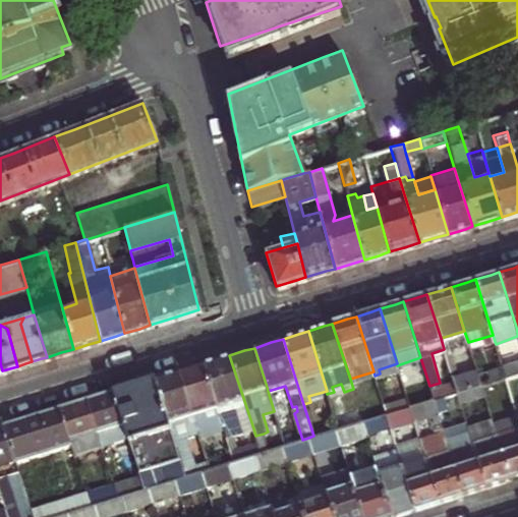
[(220,358),(204,363),(224,428),(227,438),(234,435),(253,428),(243,398),(229,355),(220,358)]
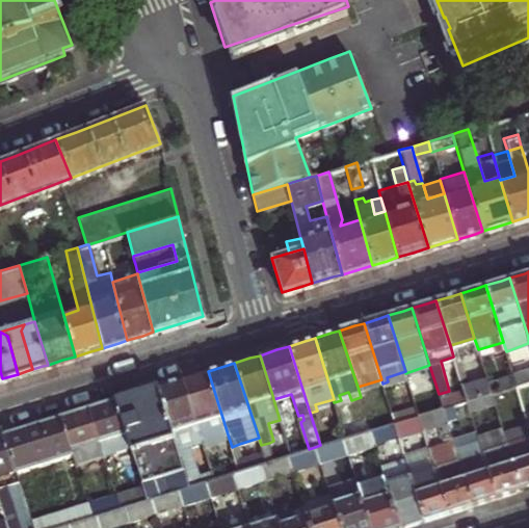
[(528,366),(512,372),(517,385),(528,380),(528,366)]
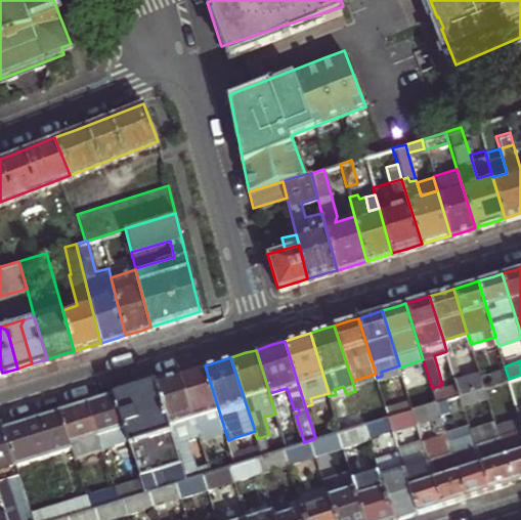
[(225,431),(205,365),(194,369),(180,373),(193,417),(200,434),(201,438),(225,431)]
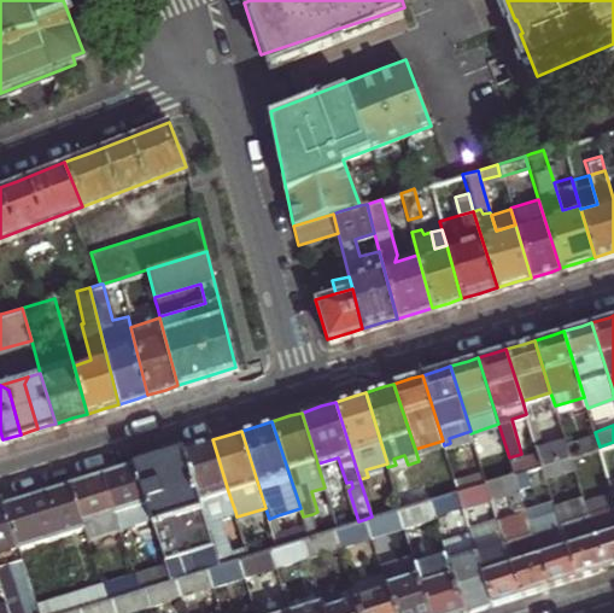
[(565,437),(536,447),(537,449),(542,465),(568,456),(571,456),(565,437)]
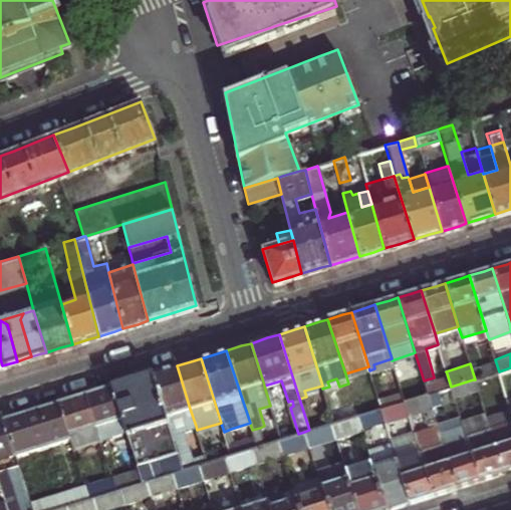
[(169,368),(153,372),(183,469),(195,465),(184,430),(196,426),(190,409),(177,365),(169,368)]
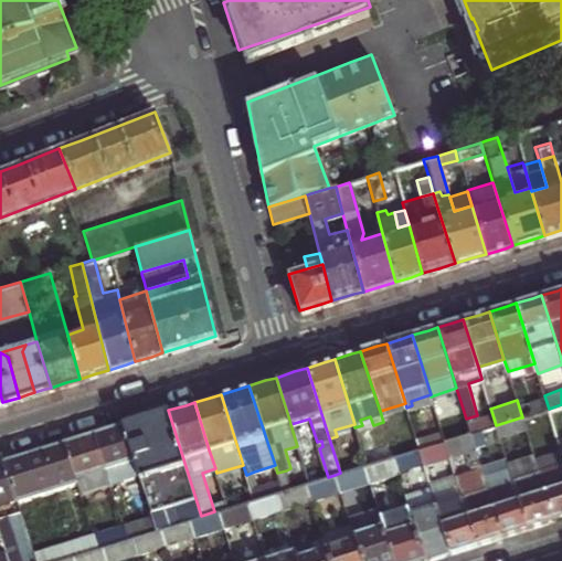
[(150,416),(124,424),(138,473),(151,514),(157,529),(160,528),(189,519),(201,516),(168,410),(150,416)]
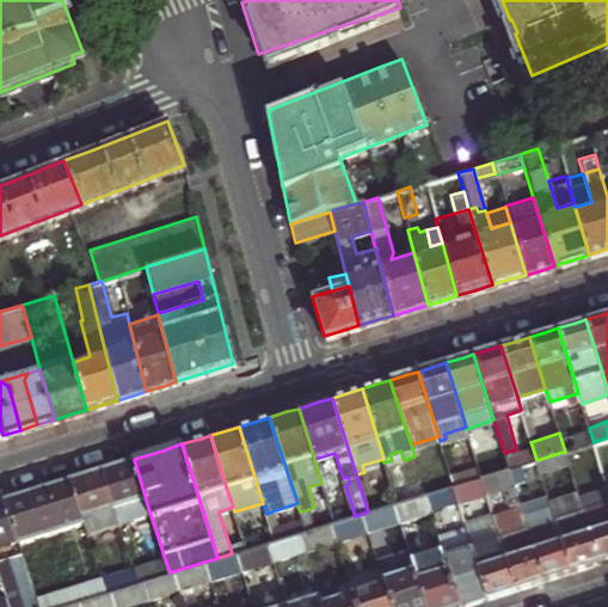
[(591,443),(565,452),(563,452),(566,464),(595,454),(591,443)]
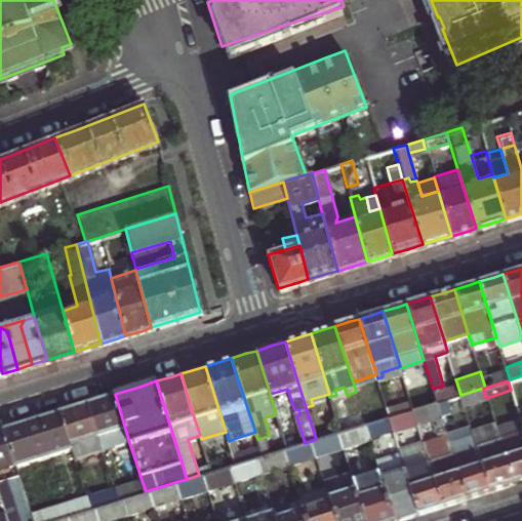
[(443,386),(433,389),(437,402),(459,395),(460,395),(456,382),(443,386)]
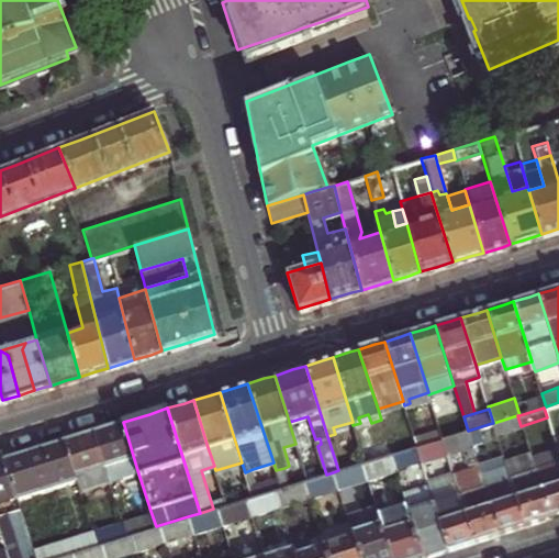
[(517,415),(493,423),(492,423),(495,434),(521,426),(517,415)]
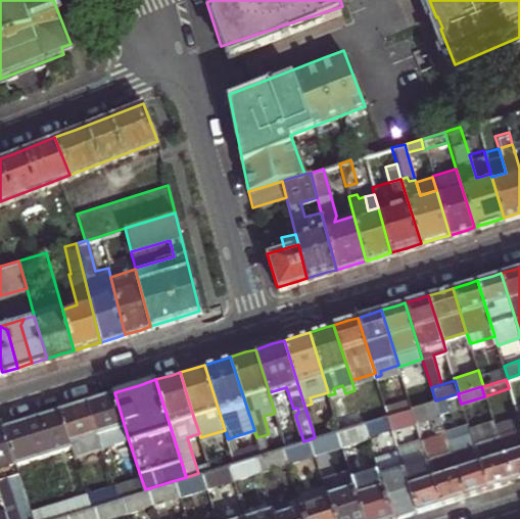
[(103,395),(86,402),(100,446),(128,437),(114,392),(103,395)]
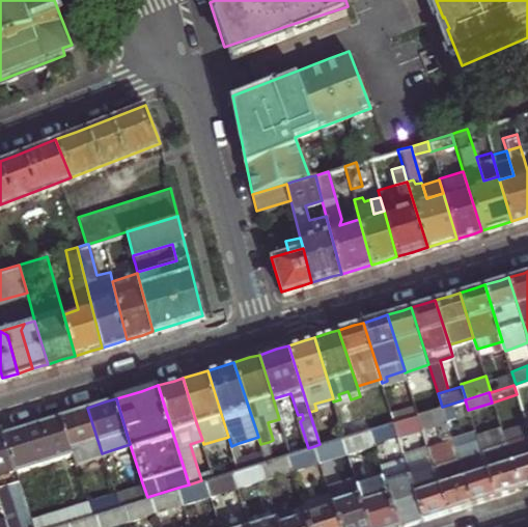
[(465,399),(442,407),(441,407),(444,419),(468,411),(468,410),(465,399)]
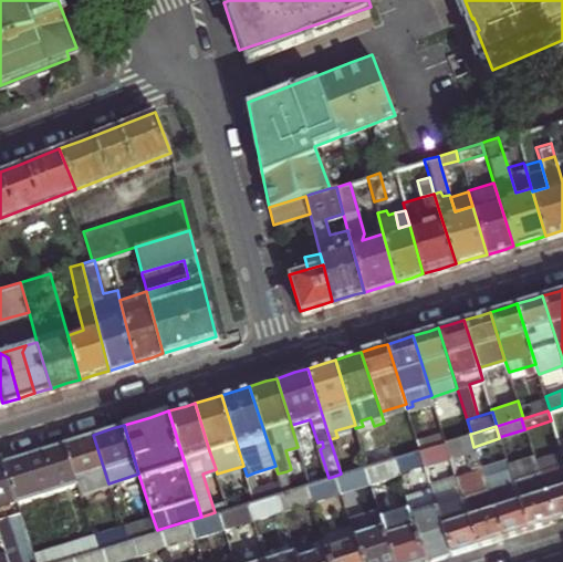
[(441,429),(416,437),(420,449),(444,443),(446,441),(441,429)]
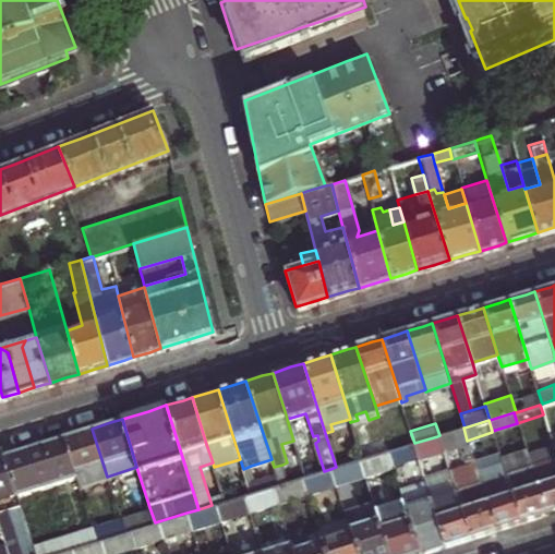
[(437,436),(442,450),(456,446),(468,443),(467,441),(463,428),(439,435),(437,436)]
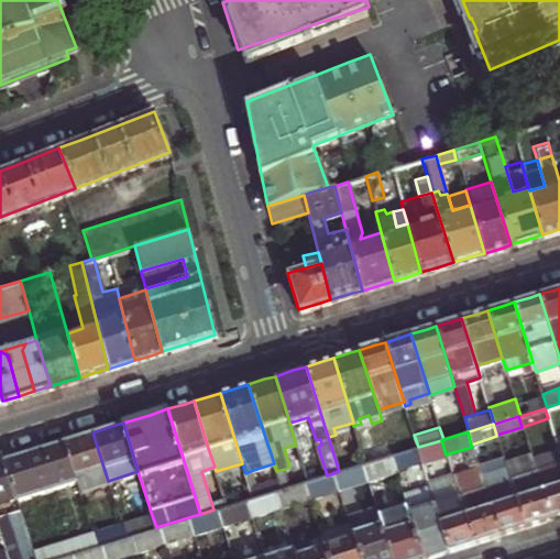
[(80,436),(63,441),(74,475),(75,481),(78,491),(108,482),(108,481),(92,433),(80,436)]
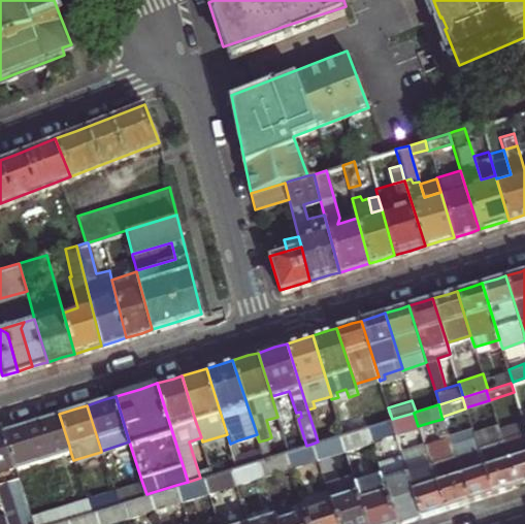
[(364,415),(367,426),(390,419),(392,419),(388,407),(364,415)]
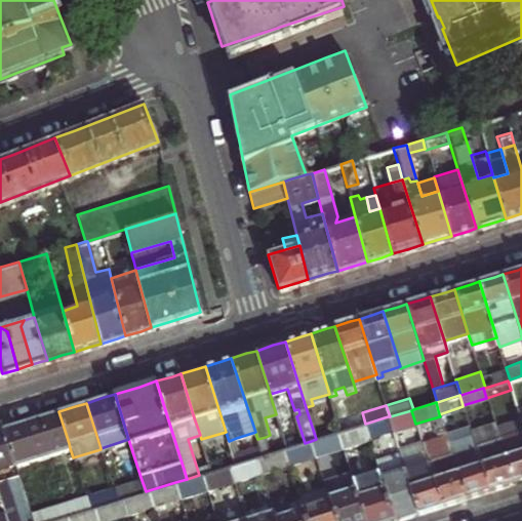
[(336,416),(340,432),(364,425),(365,424),(362,412),(361,409),(336,416)]
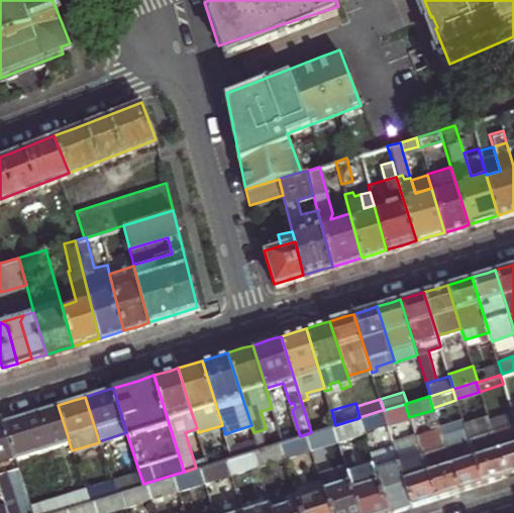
[(386,423),(387,425),(409,417),(405,404),(384,410),(382,410),(386,423)]
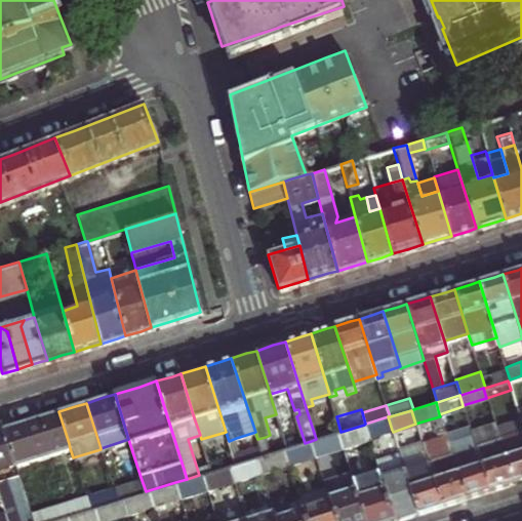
[(31,421),(3,429),(14,465),(70,448),(69,443),(58,411),(31,421)]
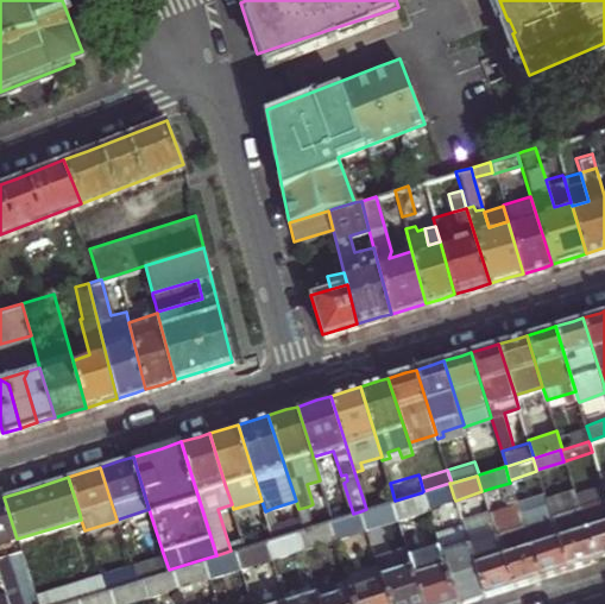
[(574,495),(594,559),(604,555),(604,495),(603,485),(600,480),(593,482),(596,488),(581,492),(579,486),(572,489),(574,495)]
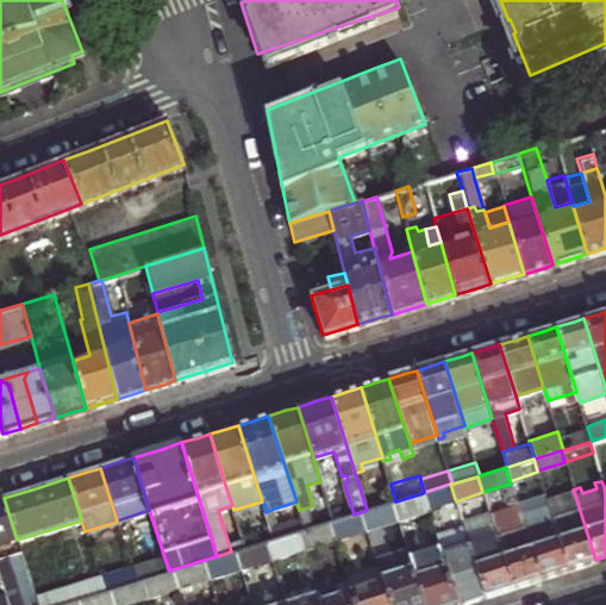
[(423,493),(428,507),(455,499),(450,484),(424,492),(423,493)]
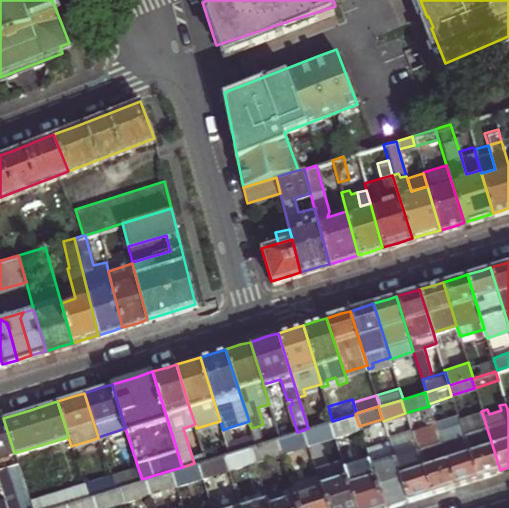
[(444,488),(454,485),(436,430),(429,406),(418,409),(423,424),(410,429),(430,492),(444,488)]
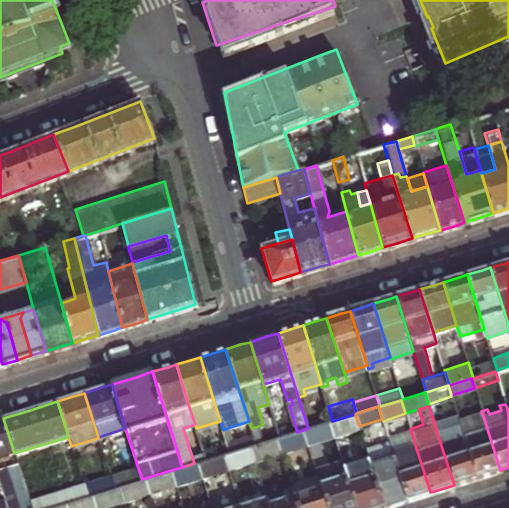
[(493,472),(500,470),(483,416),(481,411),(458,419),(459,423),(477,477),(493,472)]
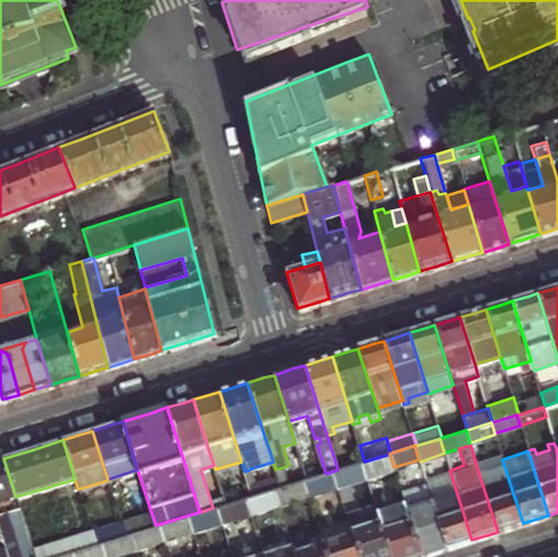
[(361,463),(365,478),(395,469),(394,467),(389,454),(364,462),(361,463)]
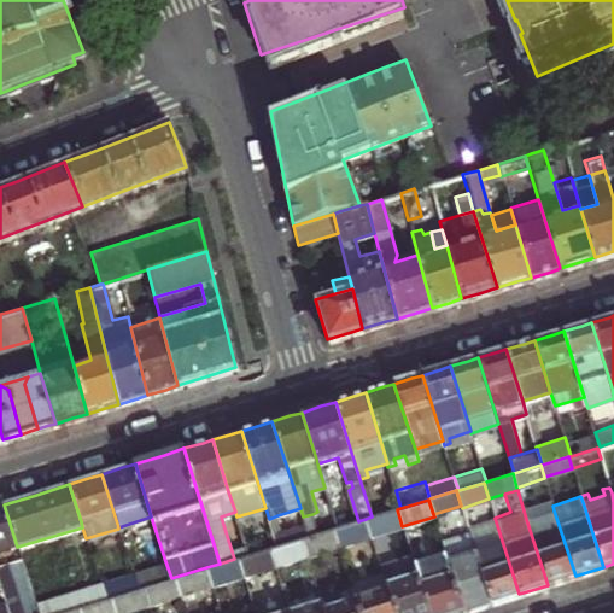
[(37,612),(34,601),(17,547),(4,505),(0,505),(0,593),(3,600),(6,612),(37,612)]
